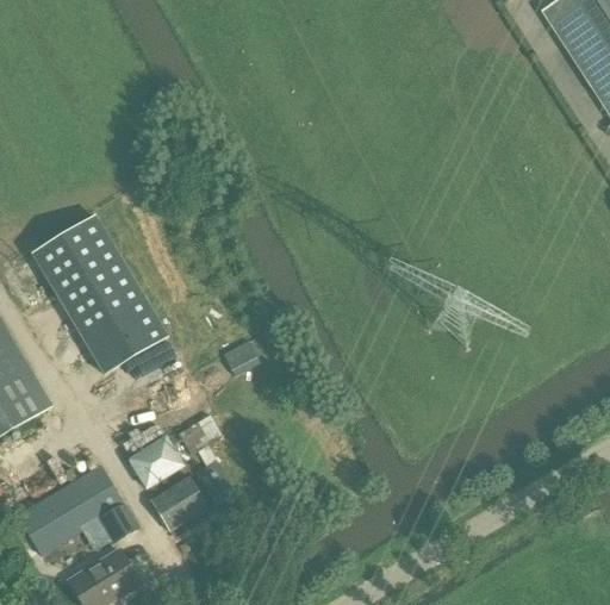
[(558,0),(546,8),(609,107),(609,0),(558,0)]
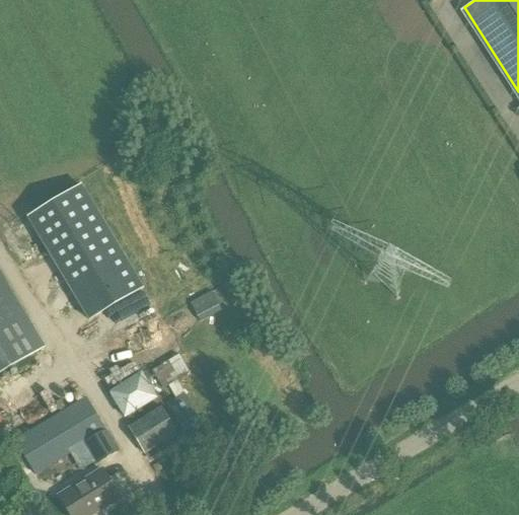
[(88,318),(142,286),(81,184),(27,216),(88,318)]
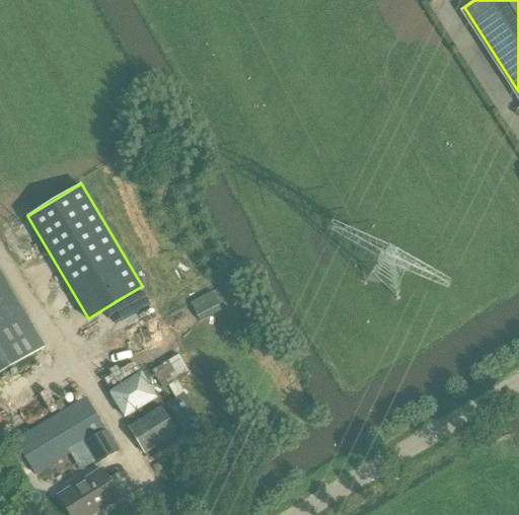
[(0,372),(46,345),(0,269),(0,372)]
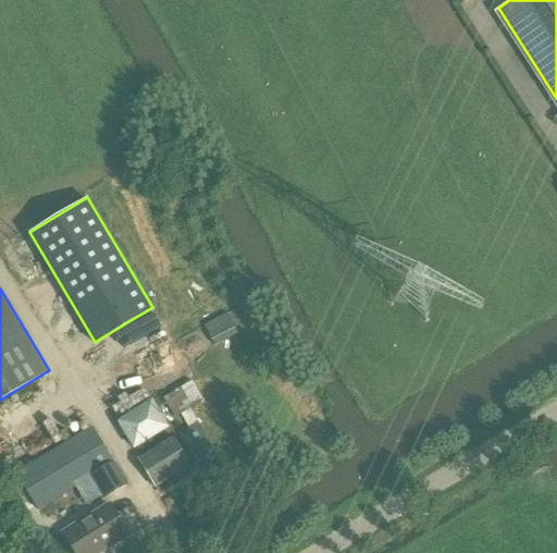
[(209,438),(208,439),(198,418),(195,420),(188,407),(202,398),(192,379),(163,395),(174,415),(182,412),(188,426),(181,430),(198,461),(217,451),(209,438)]
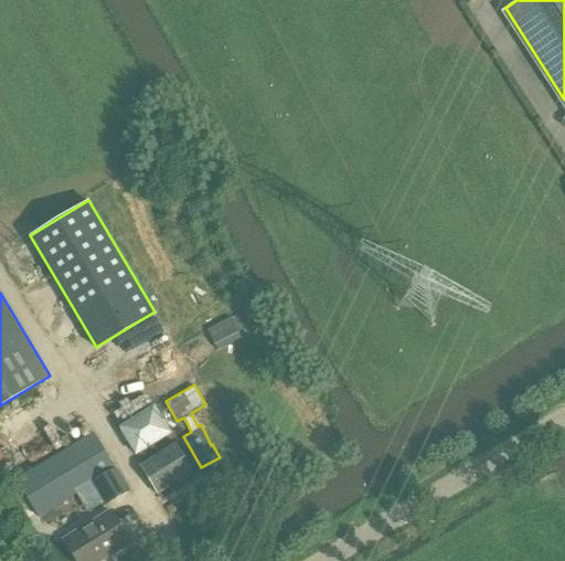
[(135,454),(171,432),(153,404),(117,426),(135,454)]
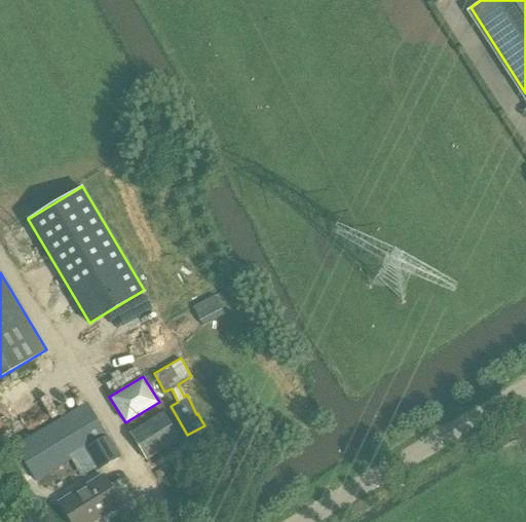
[(87,400),(15,444),(36,478),(70,457),(81,475),(96,465),(98,469),(120,455),(108,435),(87,400)]
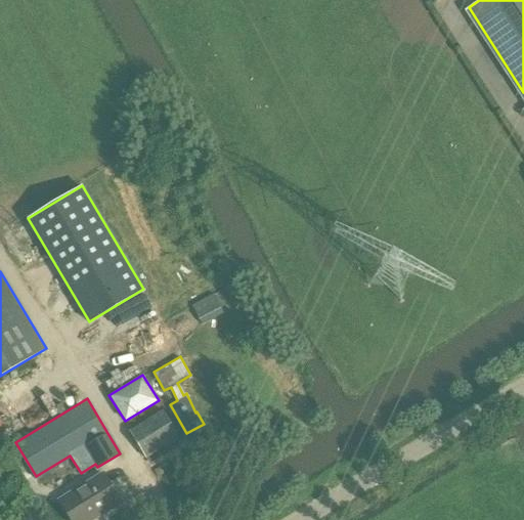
[(146,456),(179,435),(163,408),(130,429),(146,456)]
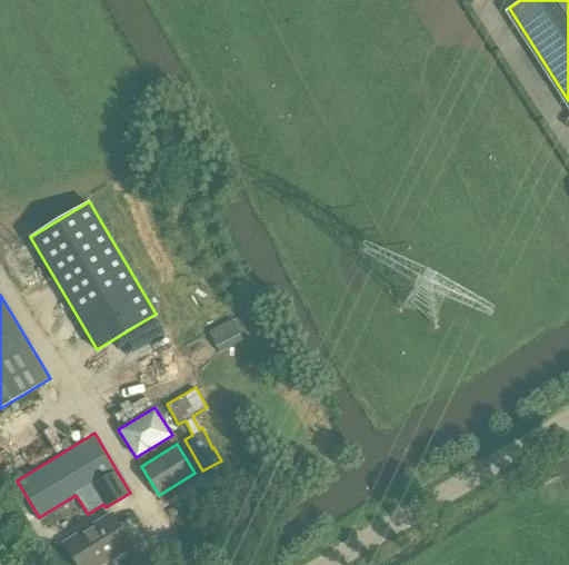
[(79,564),(95,564),(130,544),(111,512),(65,541),(79,564)]
